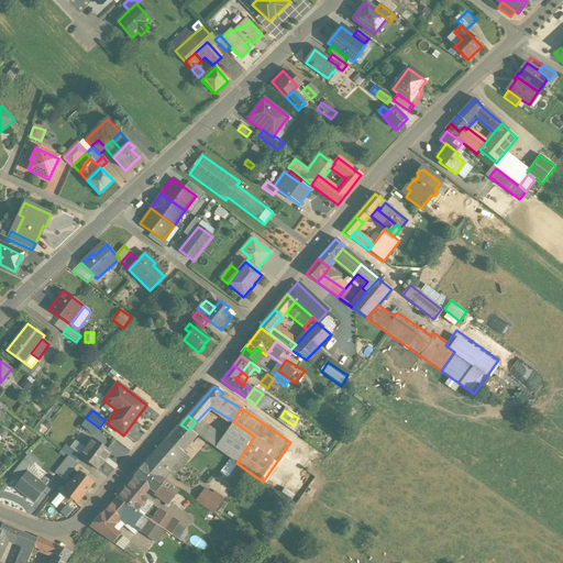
[(107,423),(105,421),(99,428),(112,438),(118,431),(107,423)]
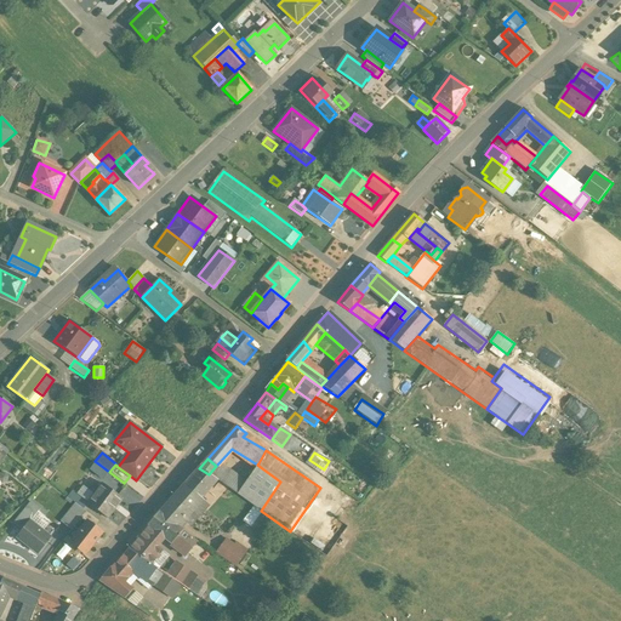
[(249,486),(222,467),(216,466),(209,474),(241,497),(249,486)]
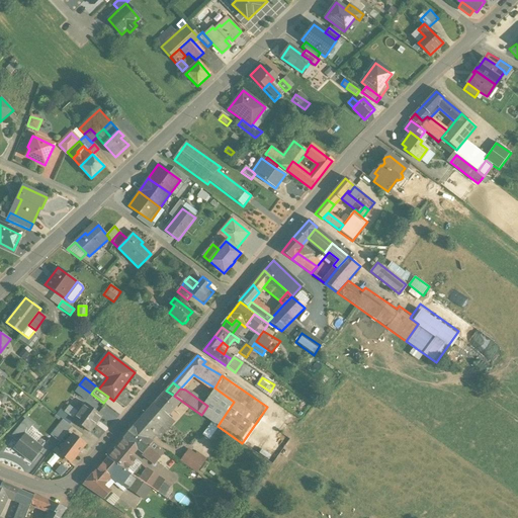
[(180,402),(165,391),(154,404),(164,413),(167,416),(168,416),(180,402)]
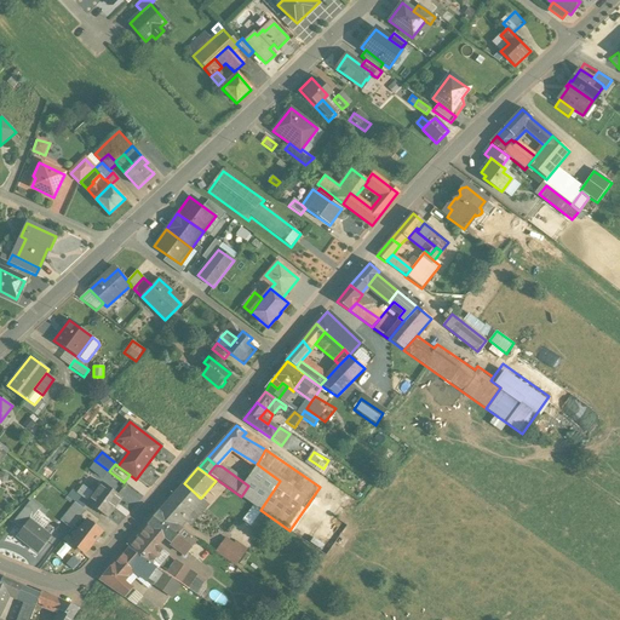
[(248,486),(241,497),(260,510),(280,481),(262,468),(248,486)]
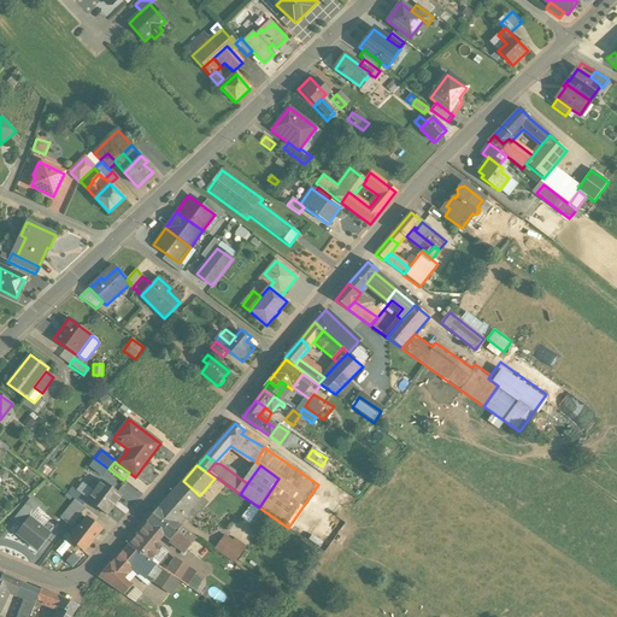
[(87,499),(87,500),(106,515),(121,495),(101,480),(93,492),(87,499)]
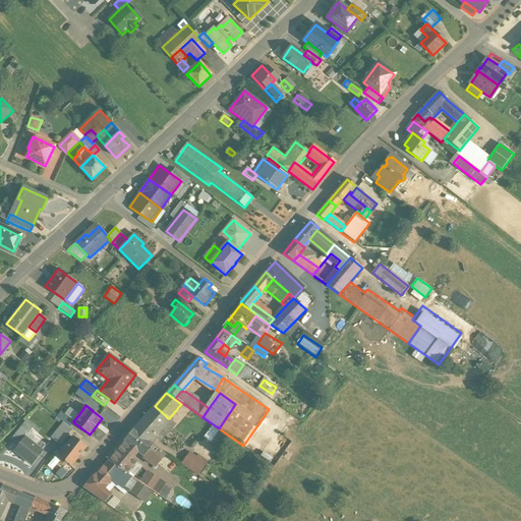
[(165,415),(155,406),(152,409),(163,418),(165,415)]
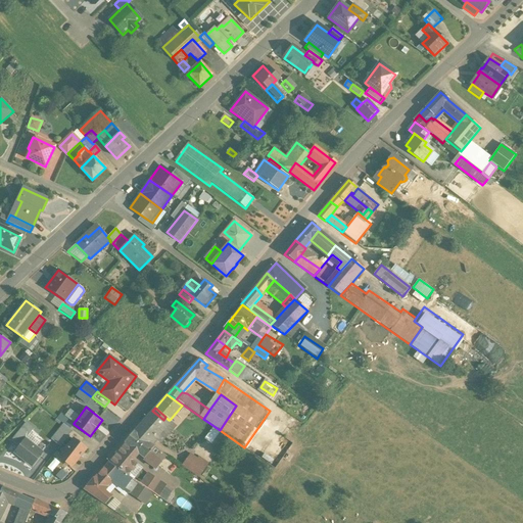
[(152,411),(134,432),(151,445),(169,426),(163,420),(152,411)]
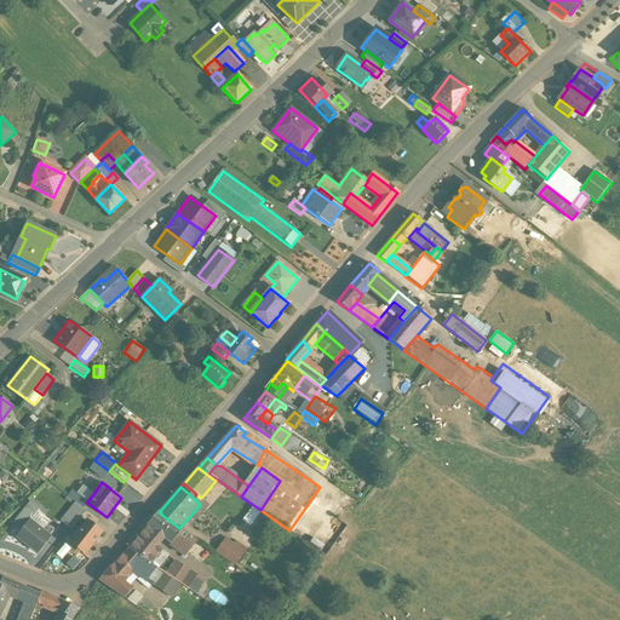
[(84,488),(79,495),(87,501),(93,494),(84,488)]
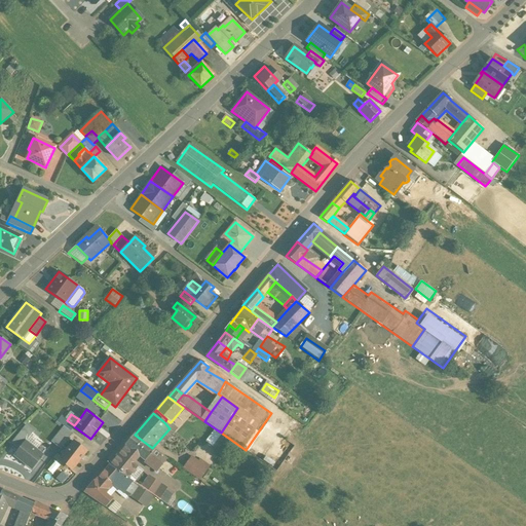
[(67,420),(63,417),(59,423),(70,431),(74,426),(74,425),(67,420)]
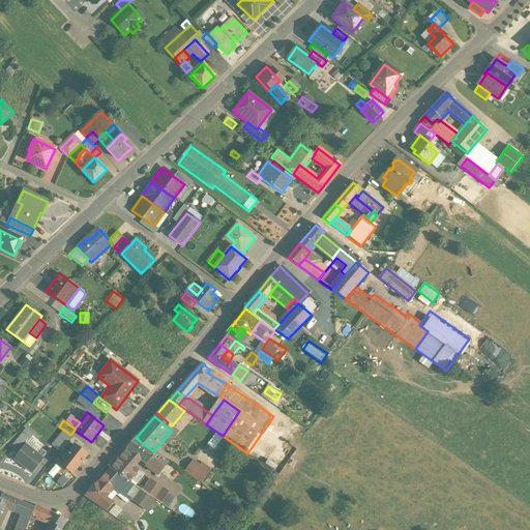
[(171,425),(168,422),(166,425),(171,432),(174,428),(172,425),(171,425)]
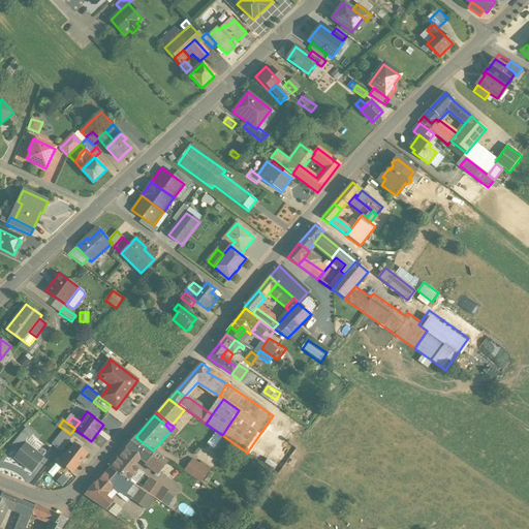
[(33,434),(26,428),(11,445),(19,453),(33,434)]
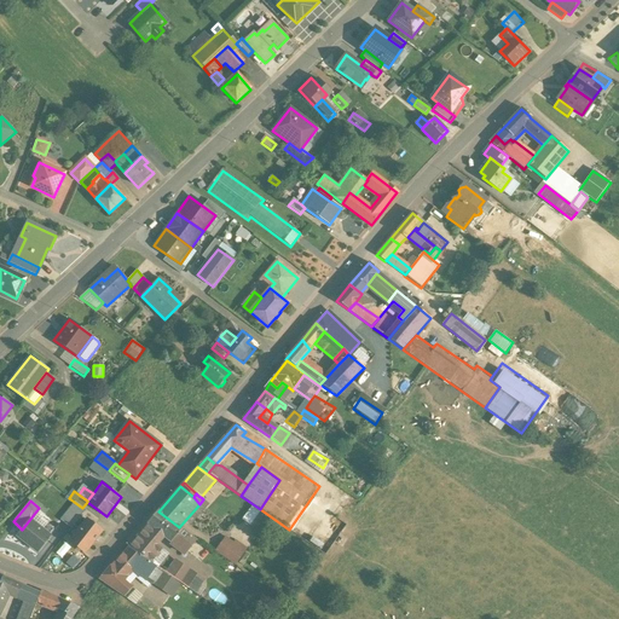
[(98,519),(85,510),(80,516),(86,521),(86,520),(93,525),(98,519)]
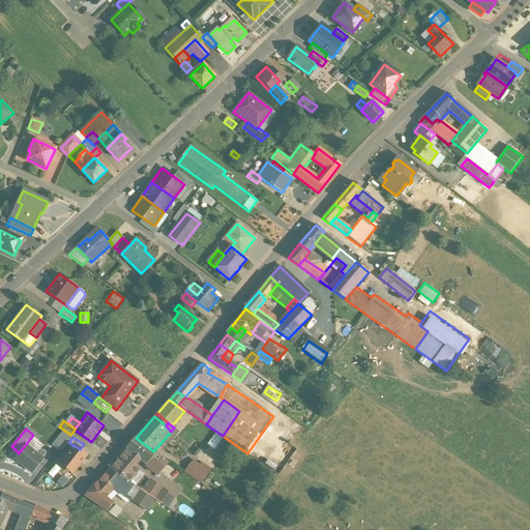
[(136,438),(126,449),(127,449),(123,454),(136,465),(141,459),(147,465),(146,466),(155,474),(157,472),(154,469),(163,459),(153,451),(136,438)]
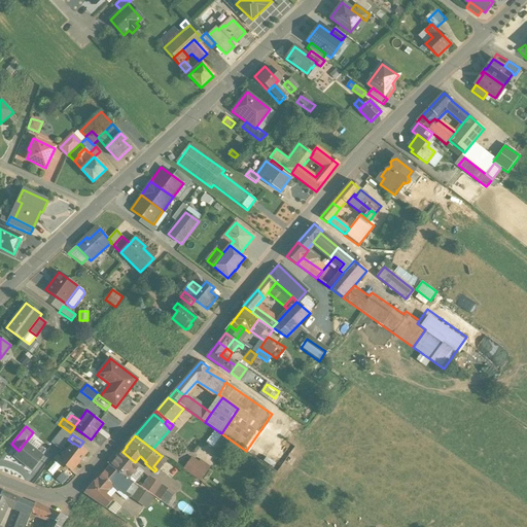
[(42,456),(26,443),(14,456),(32,469),(42,456)]
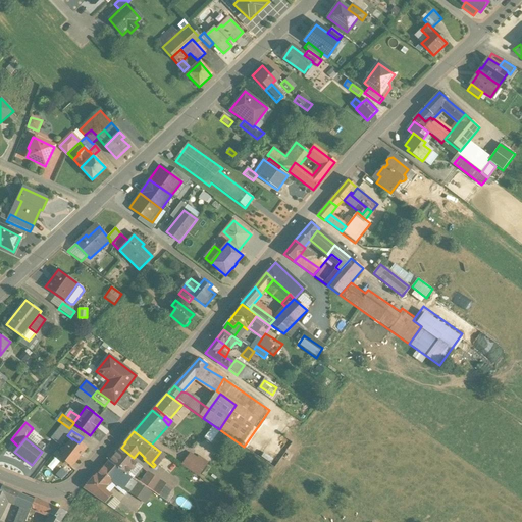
[(79,442),(72,438),(72,439),(61,454),(65,457),(63,460),(71,466),(86,448),(79,442)]
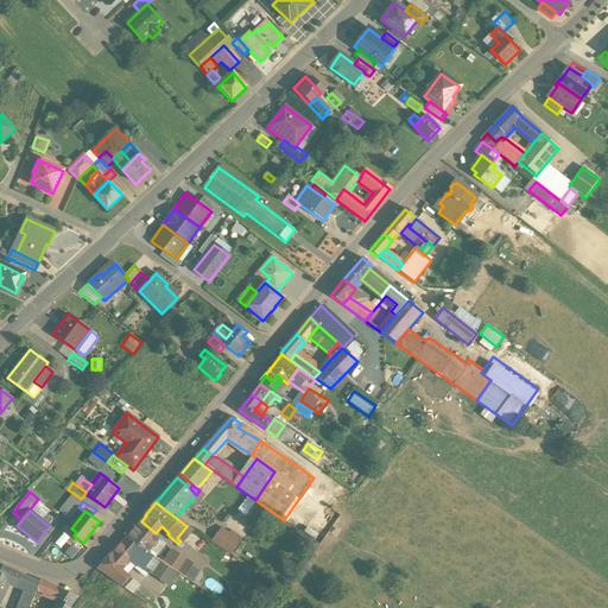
[(141,521),(127,538),(127,539),(153,556),(154,556),(165,544),(160,539),(162,538),(156,533),(141,521)]
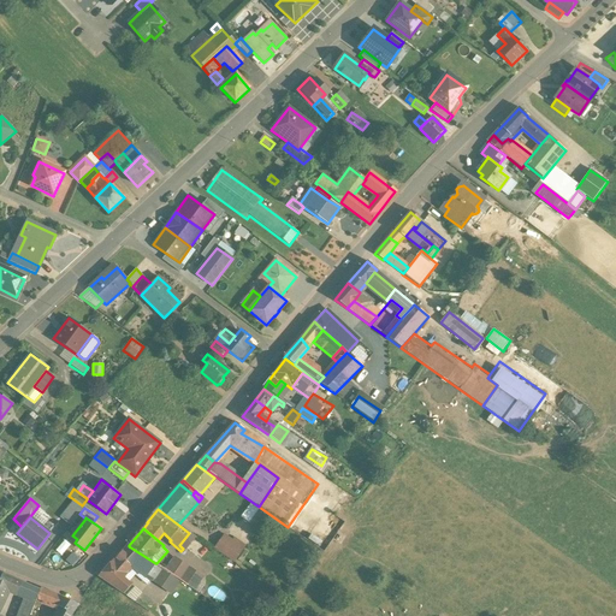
[(224,531),(213,548),(232,561),(244,543),(234,534),(232,537),(224,531)]
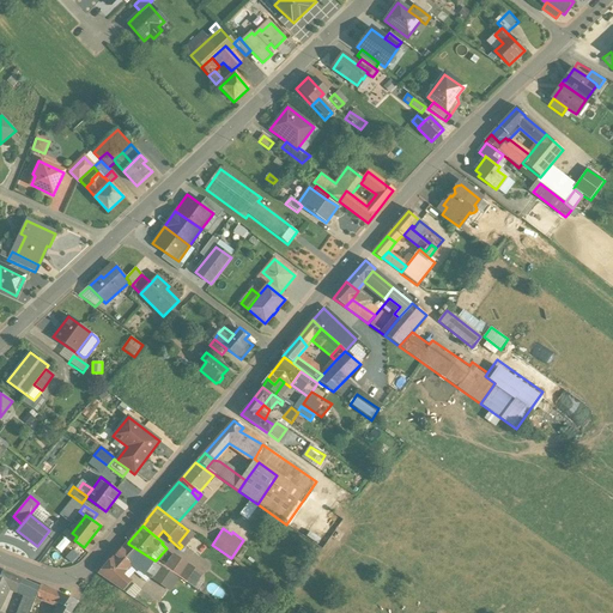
[(188,530),(178,542),(182,546),(184,547),(194,535),(188,530)]
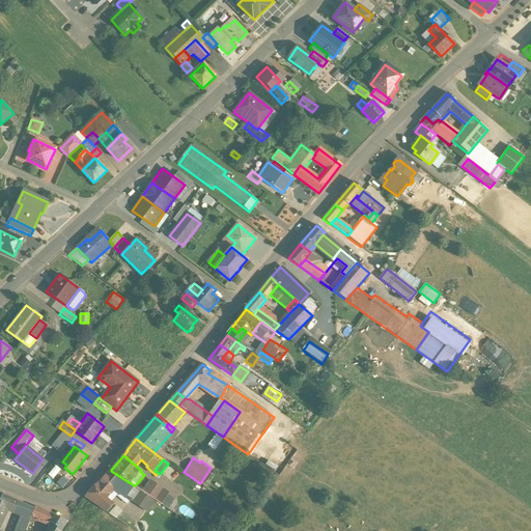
[(111,471),(100,483),(111,494),(115,488),(121,495),(126,498),(129,493),(134,485),(111,471)]
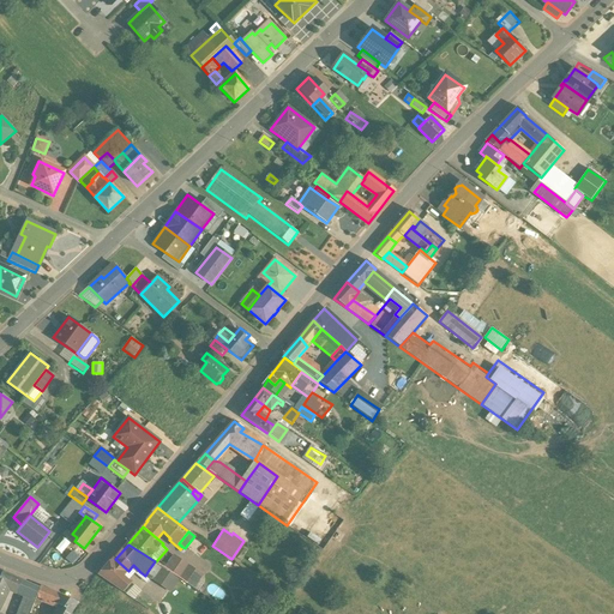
[(115,559),(115,558),(98,576),(121,593),(131,583),(124,576),(128,571),(115,559)]
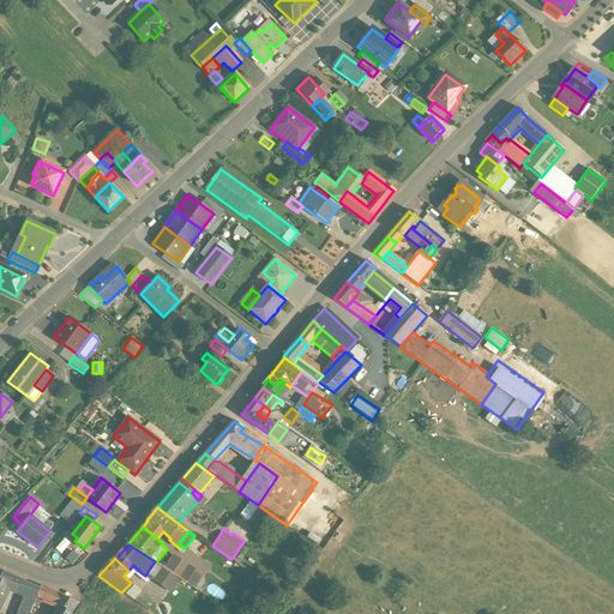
[(178,558),(172,559),(166,569),(169,571),(176,576),(193,588),(200,578),(199,572),(178,558)]
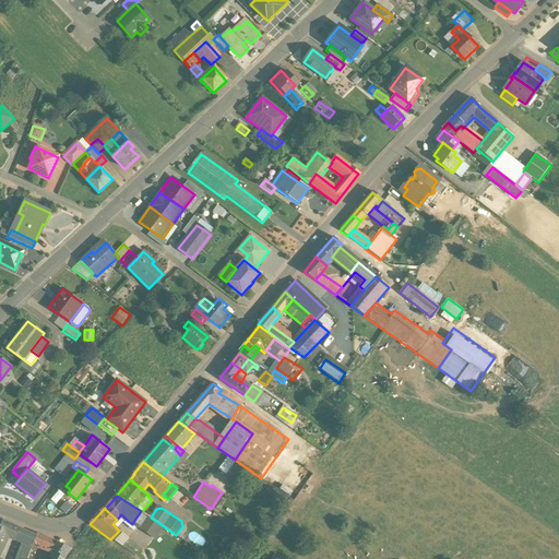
[(141,511),(135,519),(149,527),(154,520),(151,518),(142,511),(141,511)]
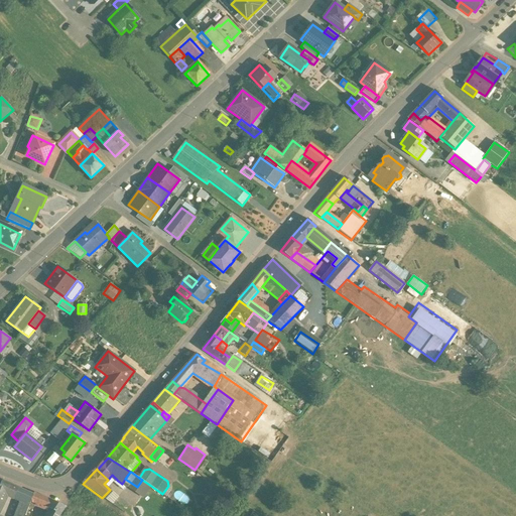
[(137,487),(125,479),(122,484),(124,486),(127,483),(135,490),(137,487)]
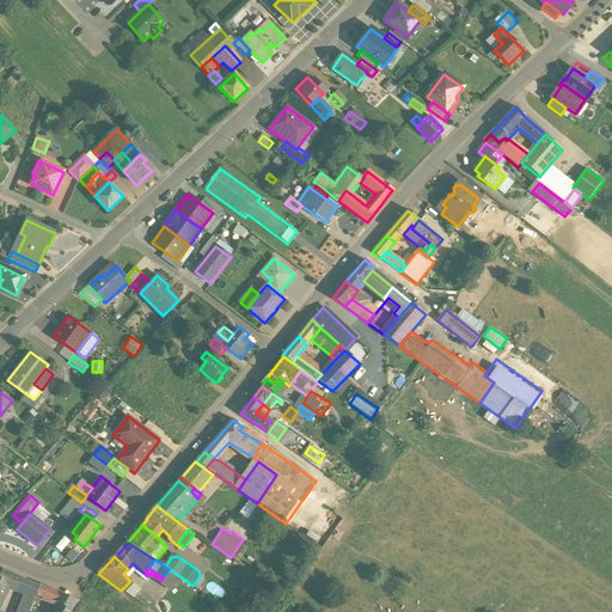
[(163,577),(160,581),(167,586),(176,574),(169,569),(163,577)]
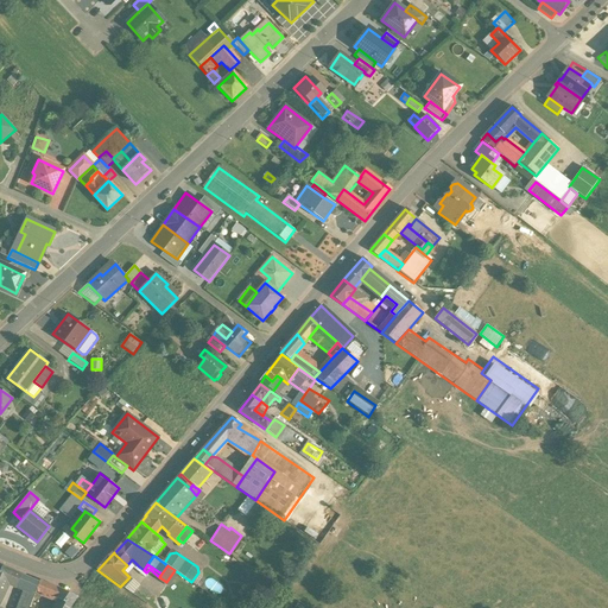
[(30,578),(2,567),(0,571),(0,597),(7,582),(25,590),(30,578)]
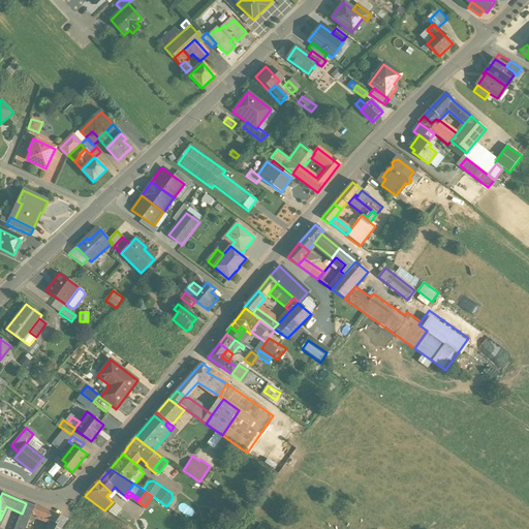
[(24,528),(25,528),(30,517),(34,507),(26,503),(22,514),(16,528),(24,528)]
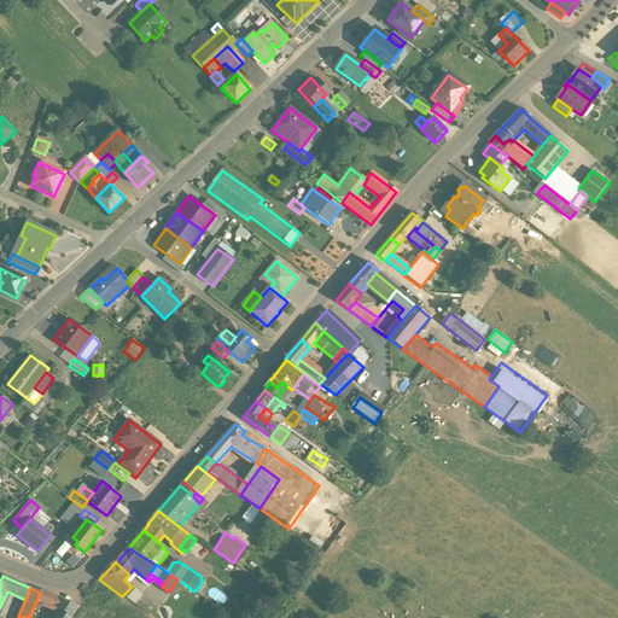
[(60,599),(40,590),(40,593),(35,604),(53,611),(60,599)]
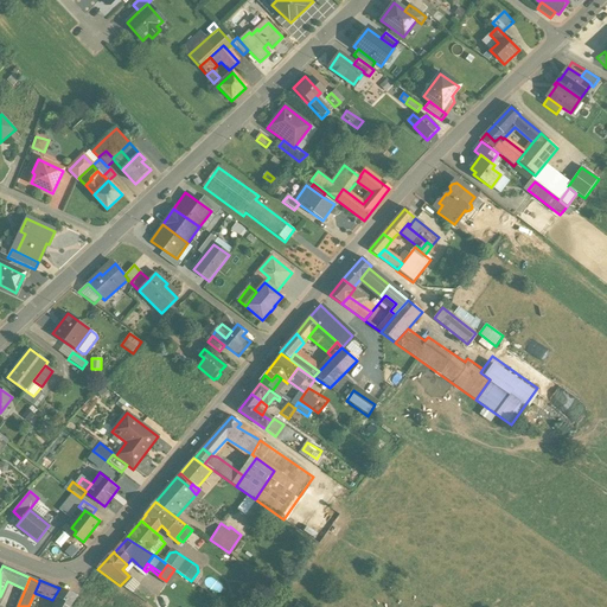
[(70,606),(71,606),(77,598),(78,596),(59,588),(52,600),(56,601),(52,606),(70,606)]
